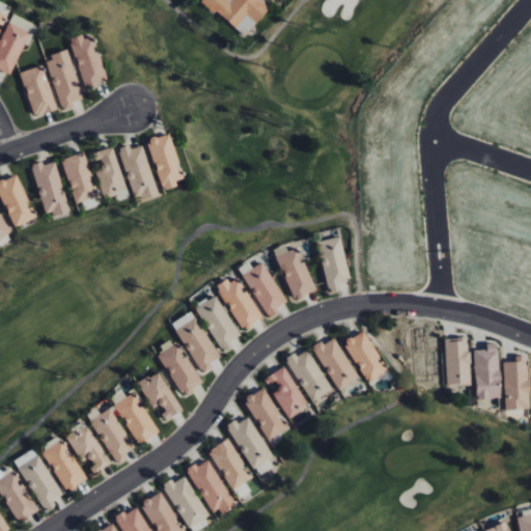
[(271,6),(261,0),(202,0),(201,2),(236,28),(246,16),(257,24),(271,6)]
